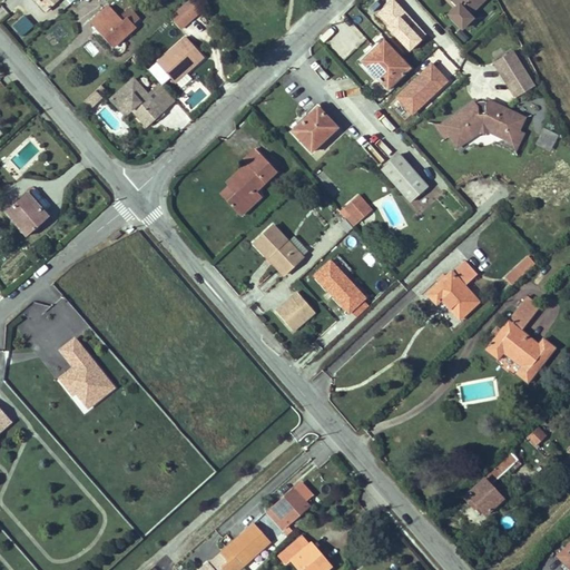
[(57,0),(35,0),(45,11),(57,0)]
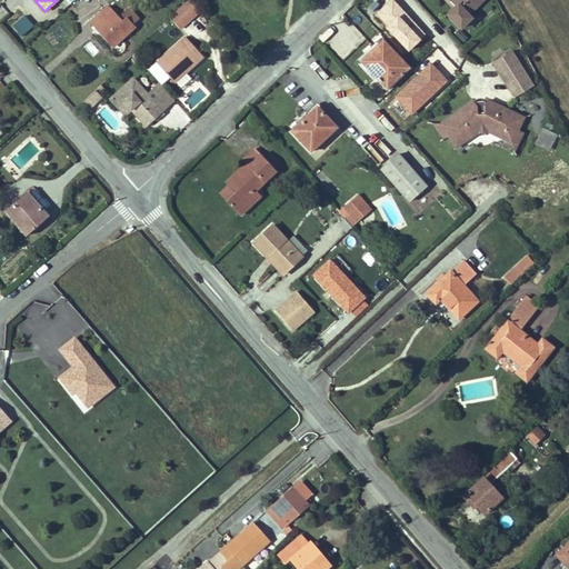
[(202,12),(192,0),(178,13),(188,26),(202,12)]
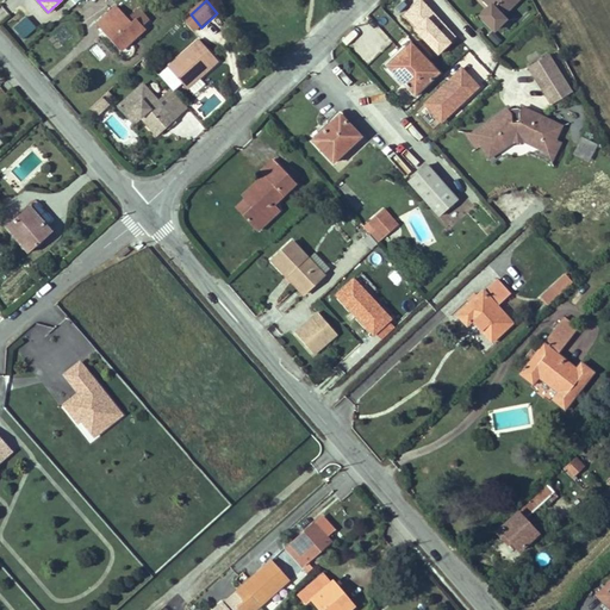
[(516,0),(483,0),(490,6),(481,16),(495,29),(505,19),(502,16),(516,0)]
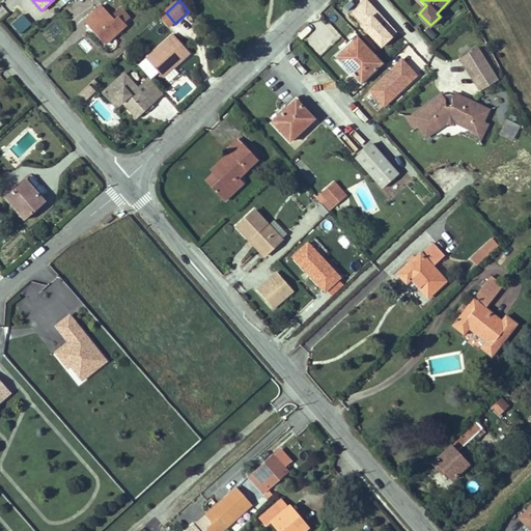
[(122,23),(129,16),(121,8),(111,18),(100,6),(83,21),(101,38),(104,36),(108,40),(124,26),(122,23)]
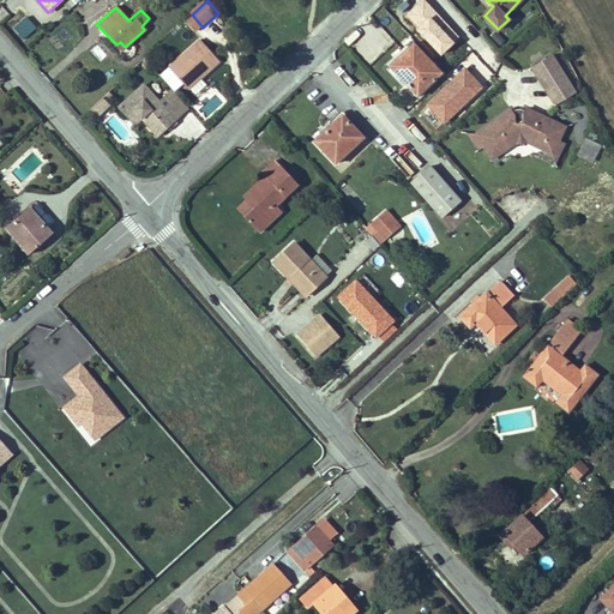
[(192,14),(186,20),(197,32),(203,28),(192,14)]
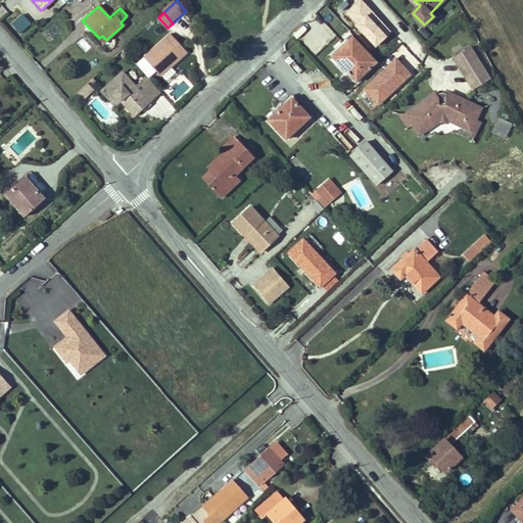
[(22,13),(10,24),(19,34),(32,24),(22,13)]
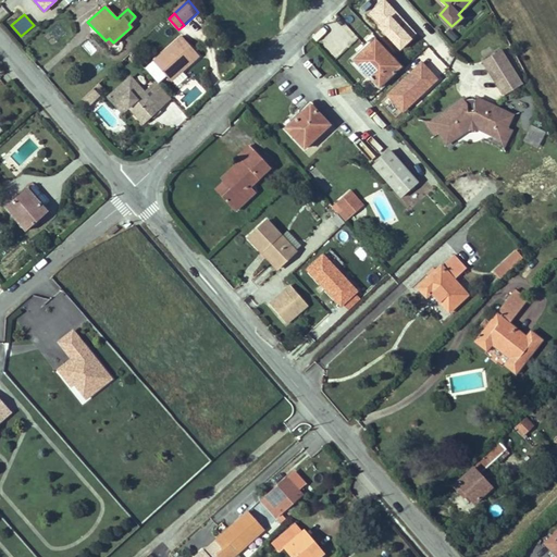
[(178,37),(151,62),(164,78),(175,69),(180,72),(196,58),(178,37)]
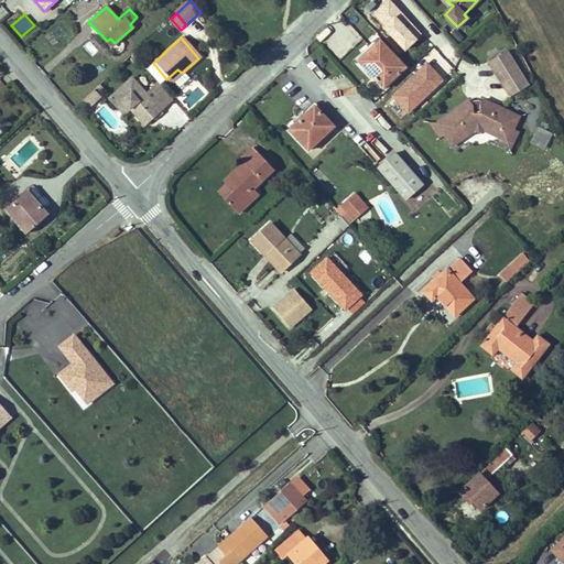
[(383,88),(407,67),(380,40),(371,47),(373,51),(368,55),(367,53),(358,61),(383,88)]
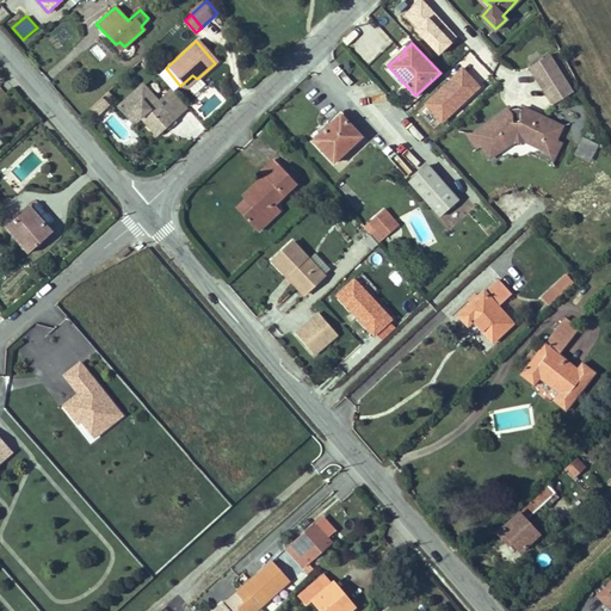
[(573,92),(550,55),(530,68),(551,104),(553,104),(573,92)]
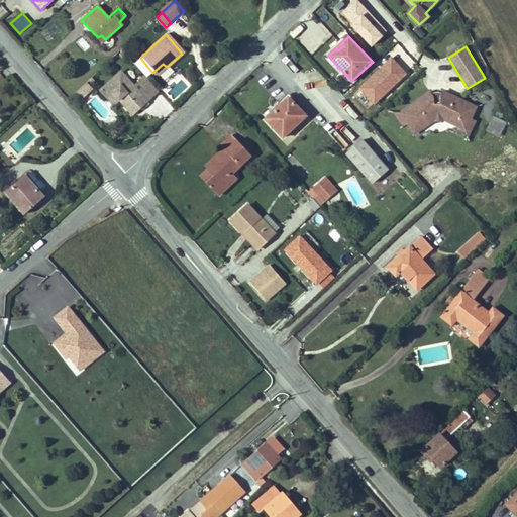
[(163,64),(152,73),(157,76),(167,67),(163,64)]
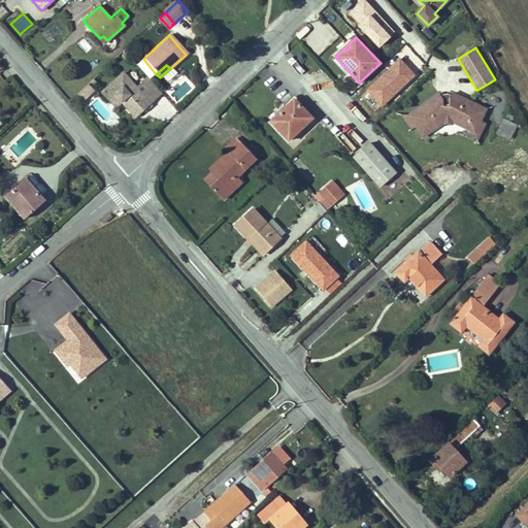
[(163,93),(147,76),(138,85),(124,70),(100,92),(116,108),(122,103),(135,119),(163,93)]
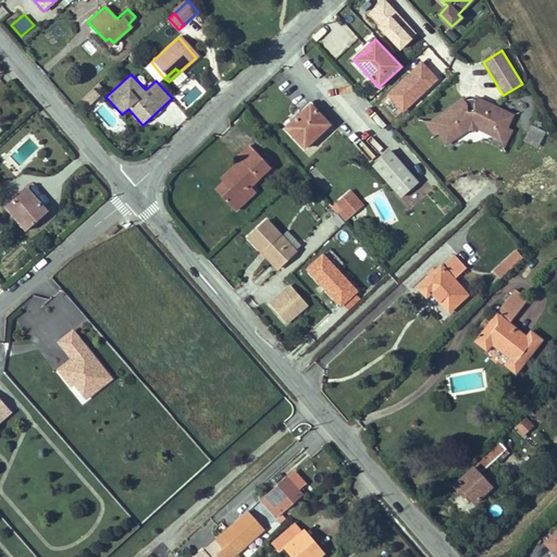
[(99,85),(81,101),(87,108),(98,97),(96,95),(102,88),(99,85)]
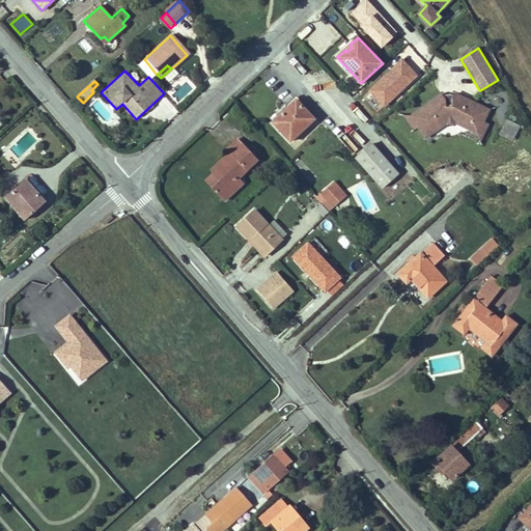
[(419,116),(432,137),(455,122),(462,121),(476,132),(491,110),(467,94),(464,99),(462,98),(454,98),(452,100),(450,95),(419,116)]
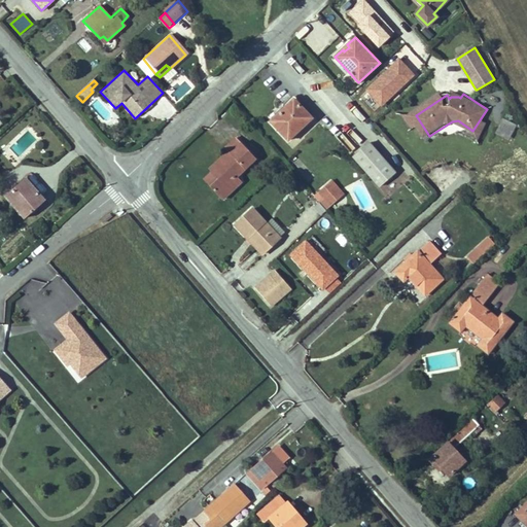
[(311,118),(293,100),(271,121),(287,139),(311,118)]
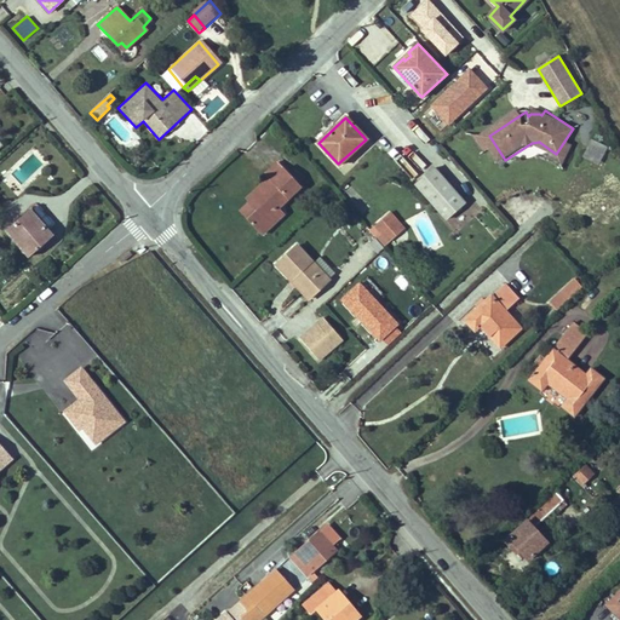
[(581,133),(573,128),(556,154),(564,159),(573,145),(581,133)]
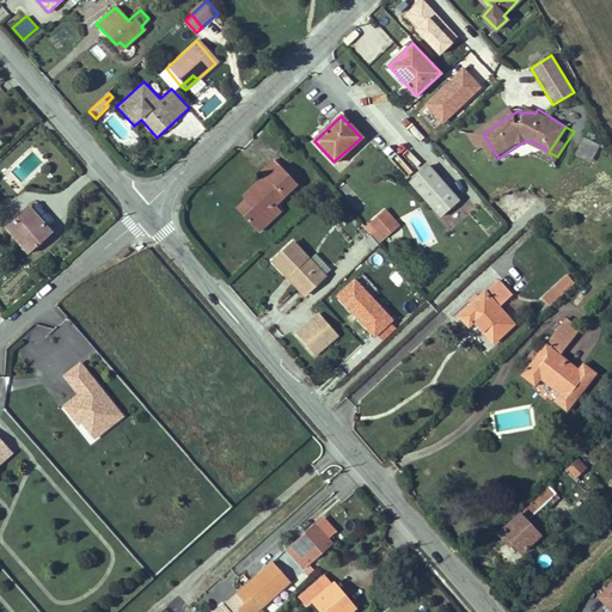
[(582,138),(576,155),(593,161),(599,144),(582,138)]
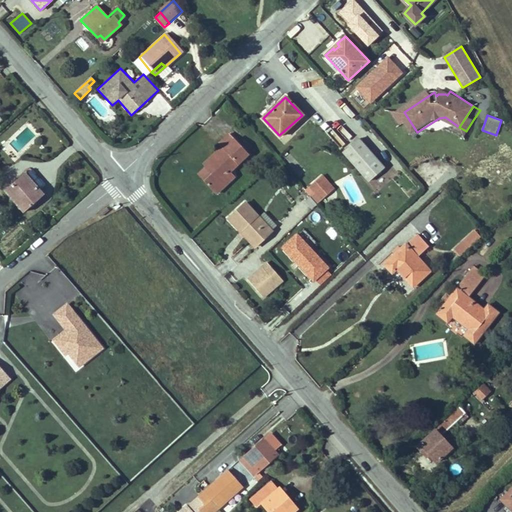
[(439,118),(417,132),(420,137),(436,126),(447,125),(457,131),(459,127),(445,117),(439,118)]
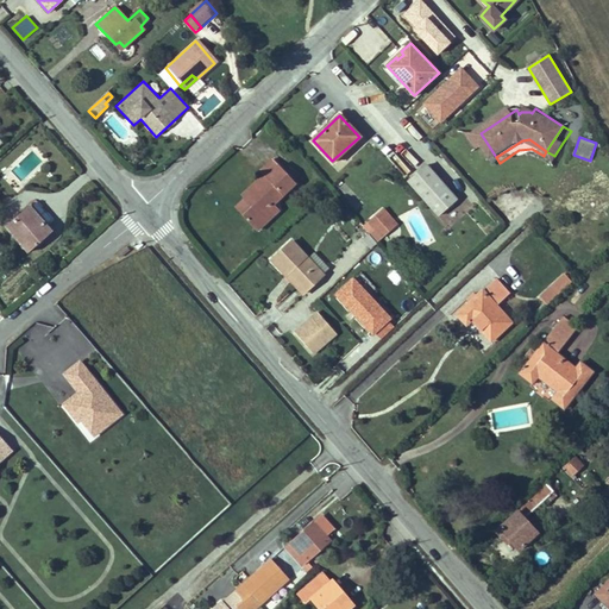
[(563,143),(554,156),(557,164),(569,148),(563,143)]
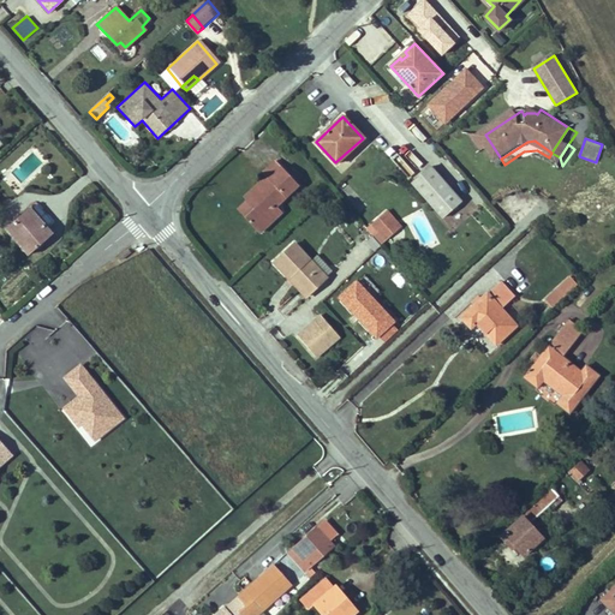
[(275,206),(297,185),(276,162),(263,173),(266,177),(244,197),(248,202),(254,209),(244,218),(258,233),(273,219),(267,213),(275,206)]
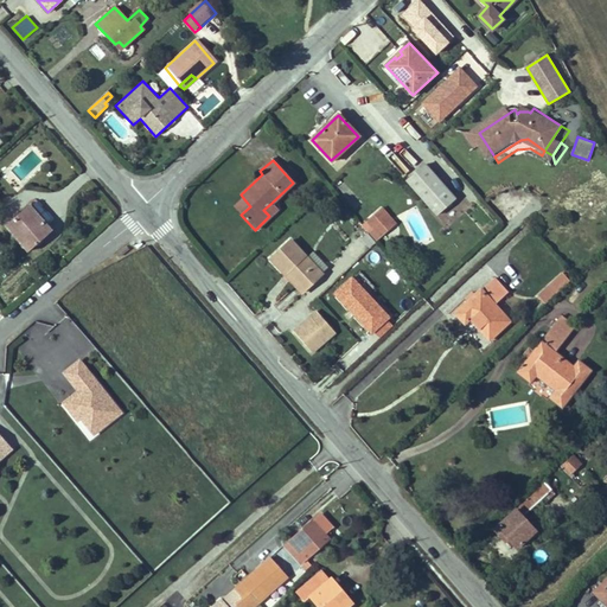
[(455,199),(425,165),(407,180),(436,215),(455,199)]
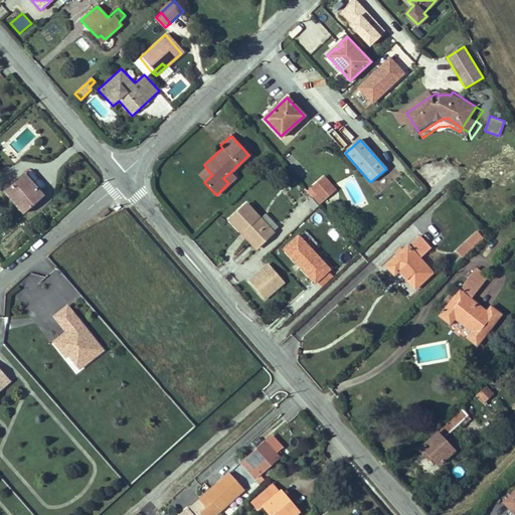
[(474,161),(485,151),(479,144),(468,154),(474,161)]
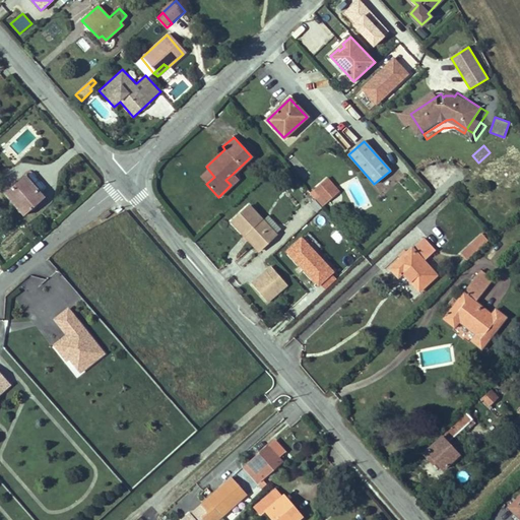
[(206,184),(214,177),(209,171),(201,178),(206,184)]
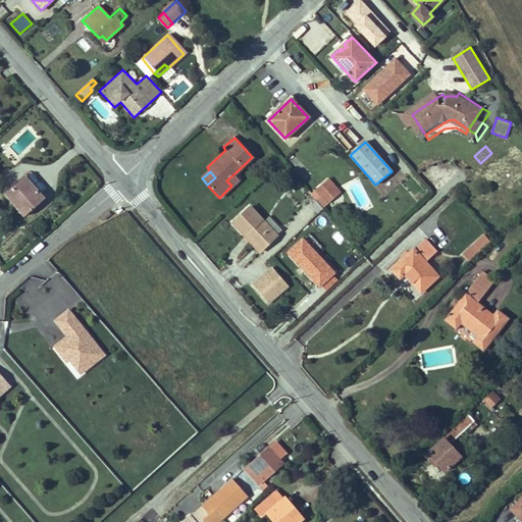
[(231,186),(239,179),(233,174),(226,180),(231,186)]
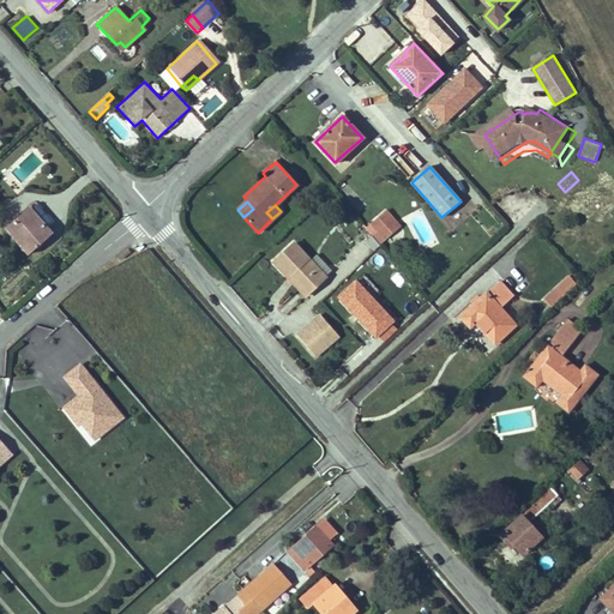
[(10,232),(31,211),(29,209),(7,229),(10,232)]
